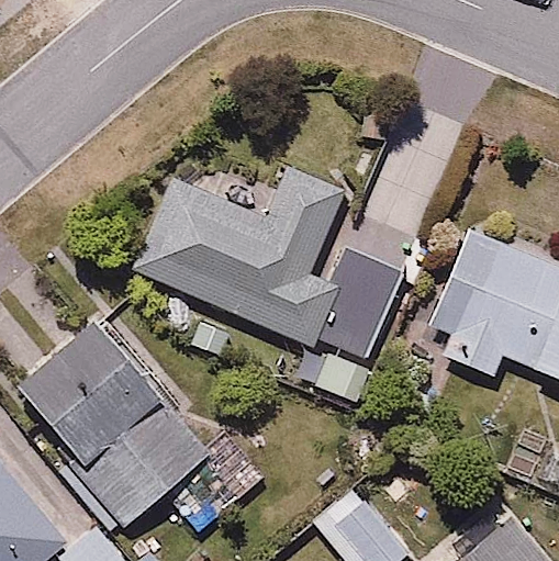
[(316,338),(368,357),(405,269),(346,245),(332,279),(312,272),(344,189),(286,167),(266,215),(170,178),(134,266),(311,345),(316,338)]
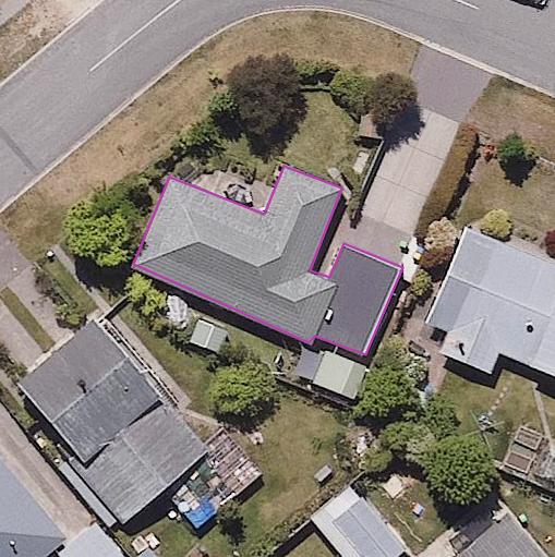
[(554,258),(462,225),(430,321),(449,327),(443,347),(490,368),(496,354),(554,375),(554,258)]
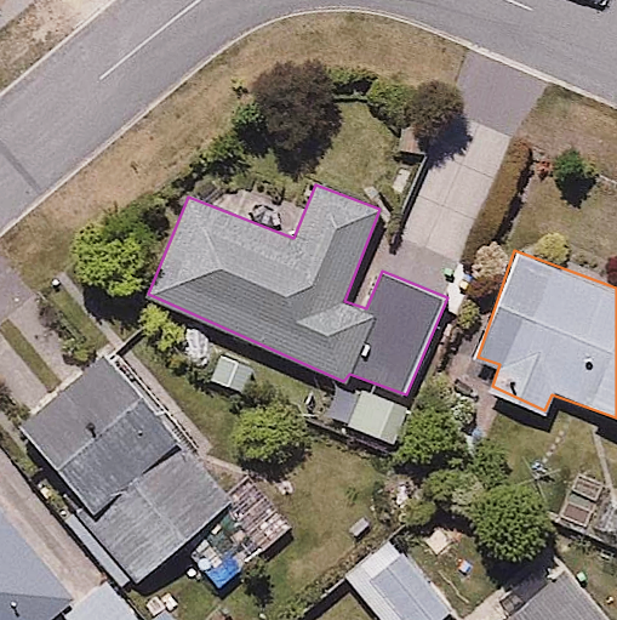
[(227,495),(98,353),(16,424),(83,507),(75,513),(135,580),(227,495)]
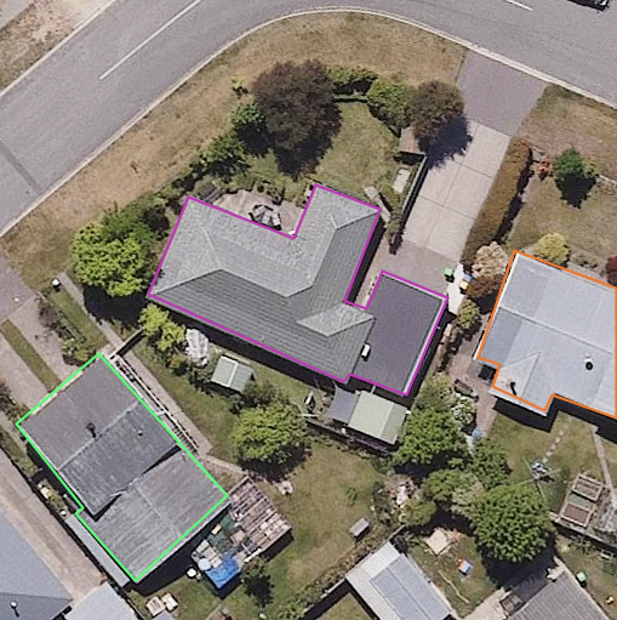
[(252,368),(220,353),(209,380),(241,392),(252,368)]
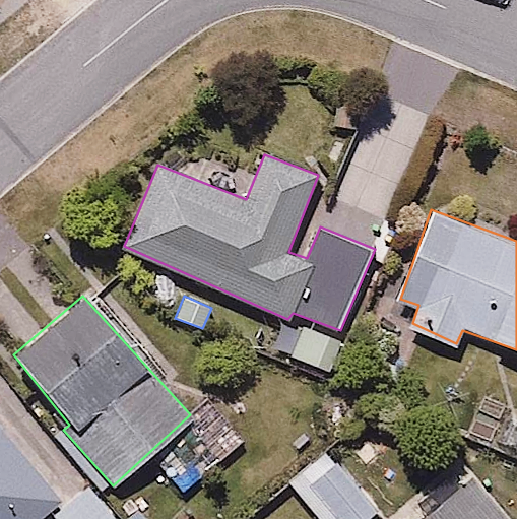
[(340,341),(304,326),(292,357),(330,372),(340,341)]
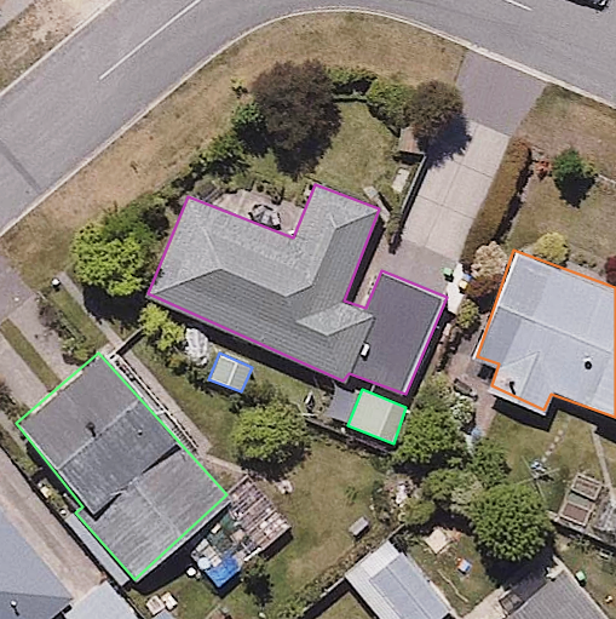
[(0,511),(0,618),(50,618),(75,597),(0,511)]
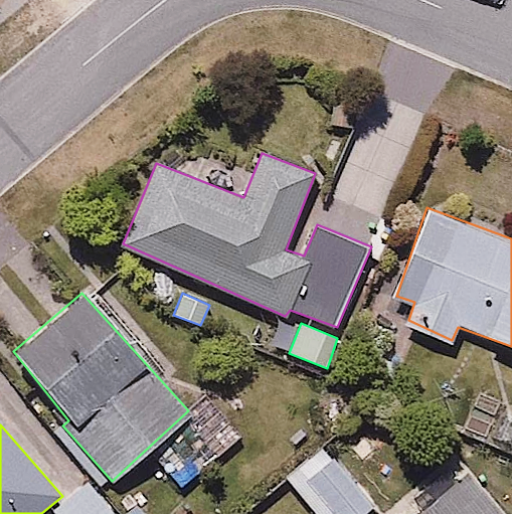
[(326,451),(289,479),(317,513),(367,513),(375,508),(326,451)]
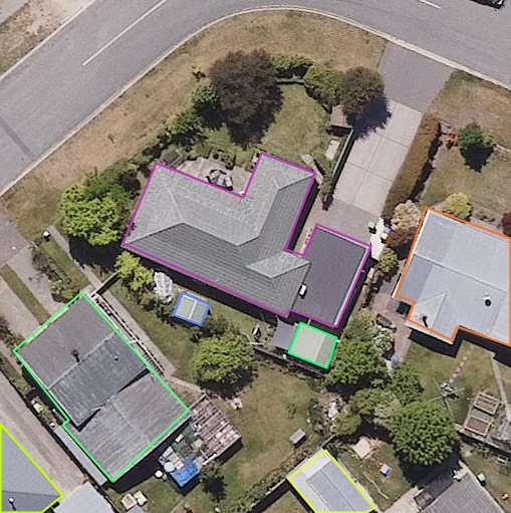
[(500,512),(465,472),(418,512),(500,512)]
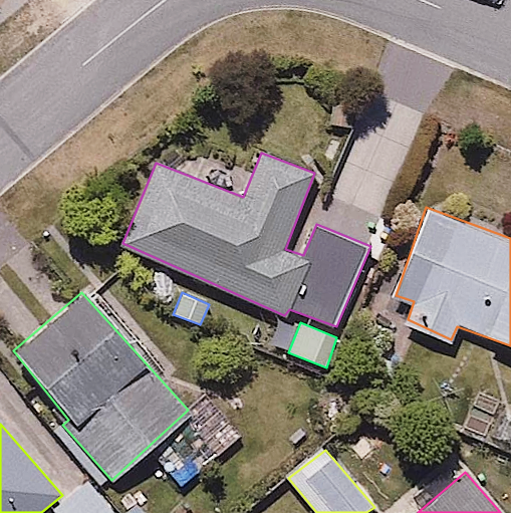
[(113,512),(87,480),(50,511),(51,512),(113,512)]
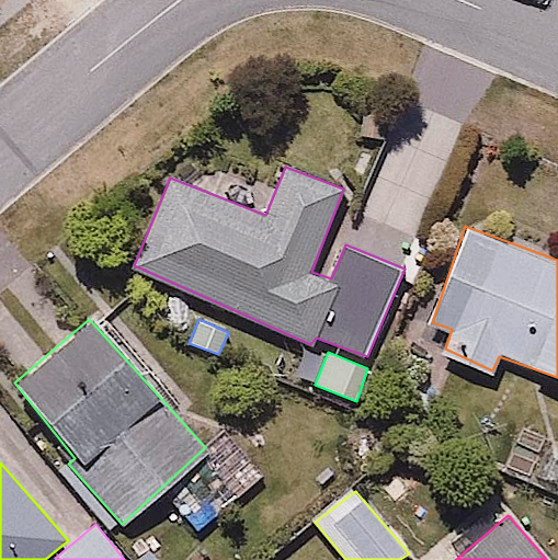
All buildings are outlined.
